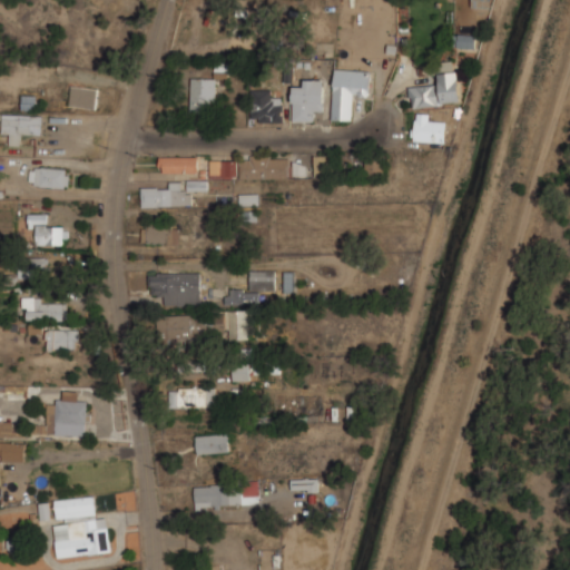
[(491,9),(492,0),(489,0),(472,0),(472,8),(491,9)]
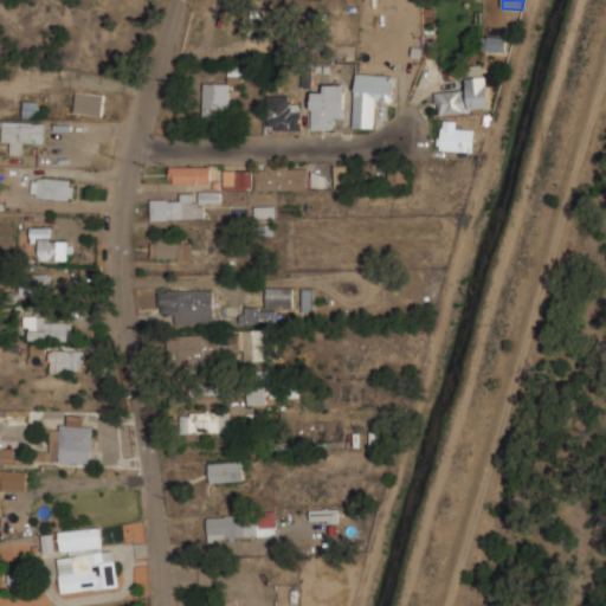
[(507,37),(488,37),(488,51),(505,52),(507,37)]
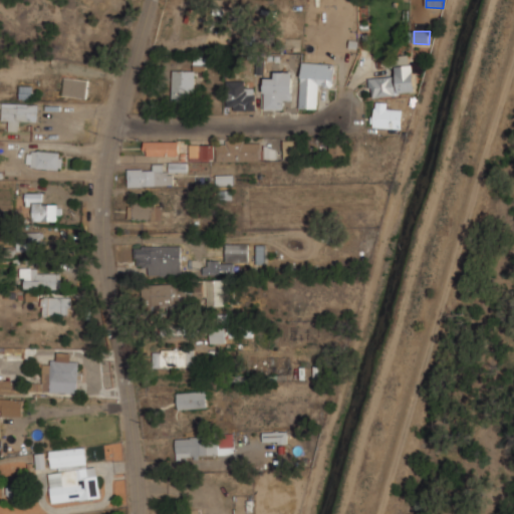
[(417,93),(415,55),(394,56),(395,75),(369,76),(370,95),(417,93)]
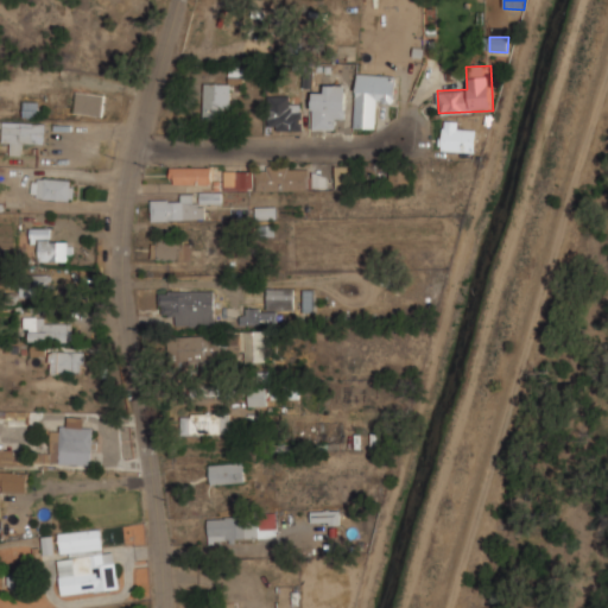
[(355,127),(379,128),(380,101),(396,102),(397,74),(358,73),(355,127)]
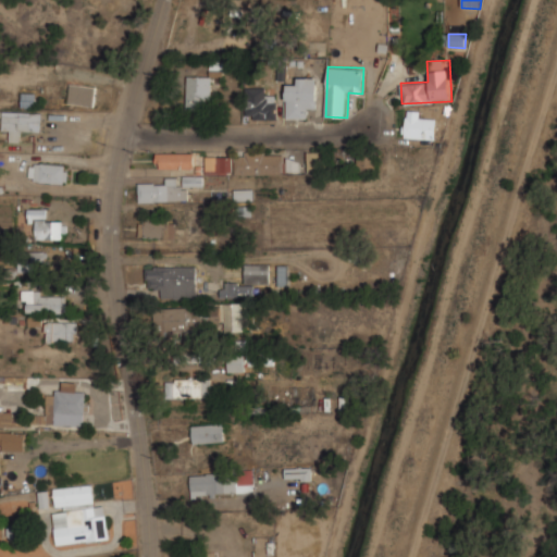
[(212,106),(212,74),(188,74),(188,106),(212,106)]
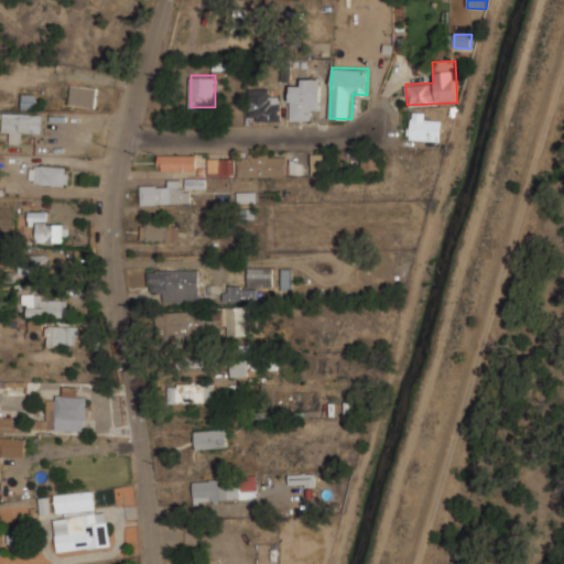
[(311,118),(311,107),(322,107),(322,77),(301,77),(301,87),(290,87),(290,118),(311,118)]
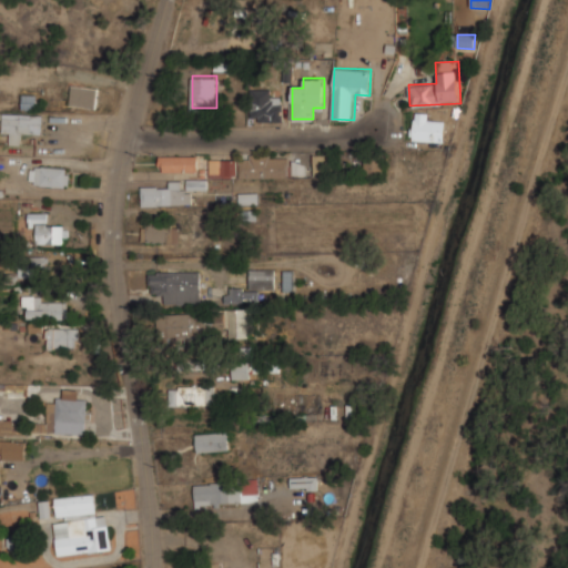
[(70,104),(98,108),(100,87),(71,83),(70,104)]
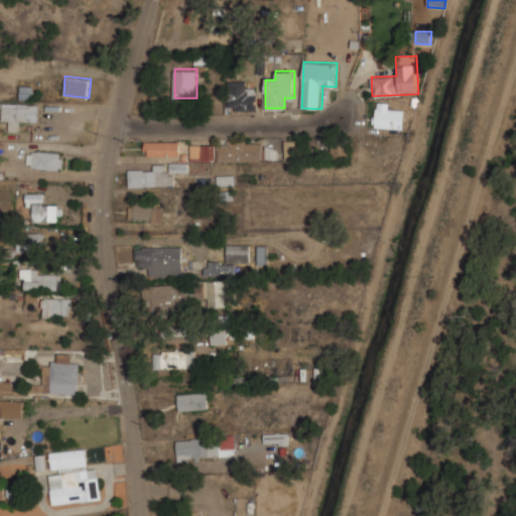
[(228,109),(257,109),(257,90),(247,90),(247,80),(228,80),(228,109)]
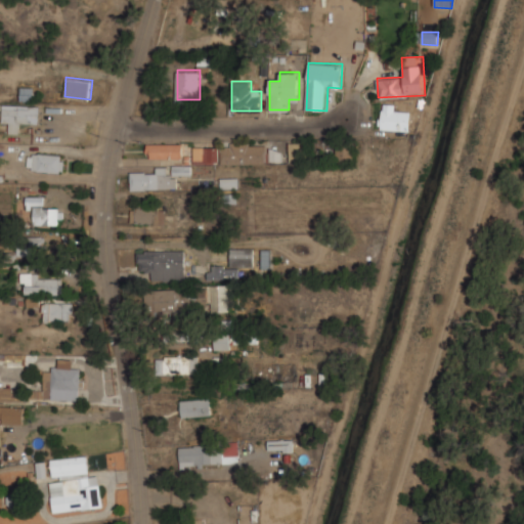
[(2,122),(10,122),(10,131),(19,131),(19,122),(40,122),(40,104),(2,104),(2,122)]
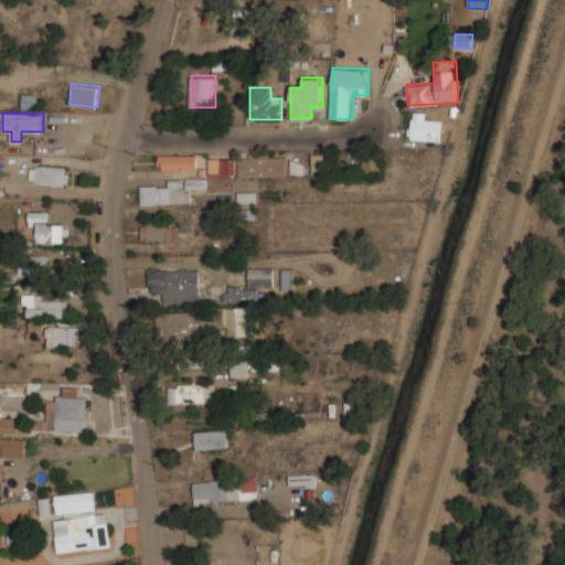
[(411,140),(443,140),(443,113),(411,113),(411,140)]
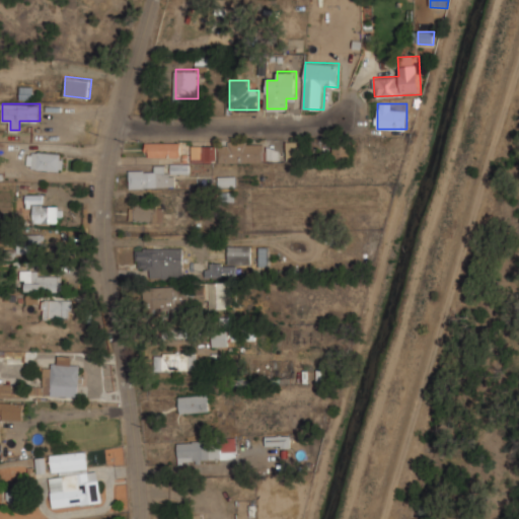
[(220,162),(264,162),(264,140),(220,140),(220,162)]
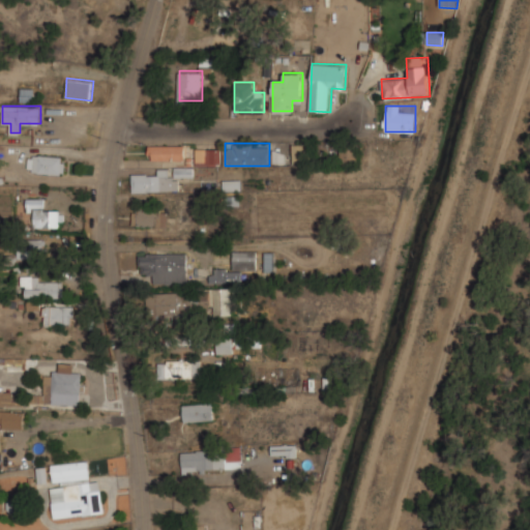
[(183,144),(148,144),(148,159),(183,159),(183,144)]
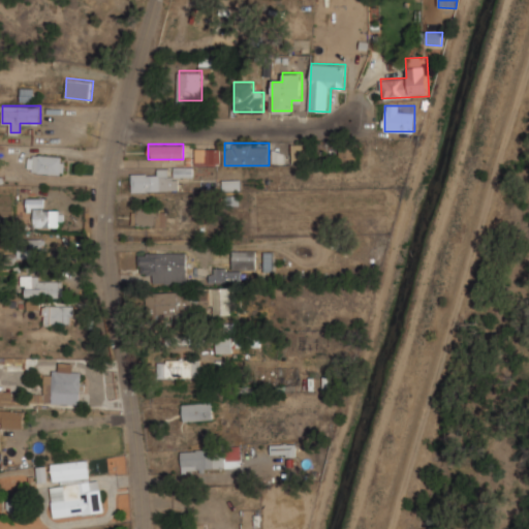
[(196,164),(222,164),(222,146),(196,146),(196,164)]
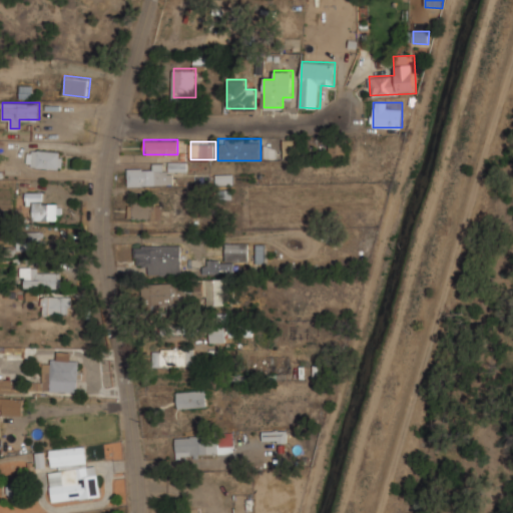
[(27,166),(63,166),(63,149),(27,149),(27,166)]
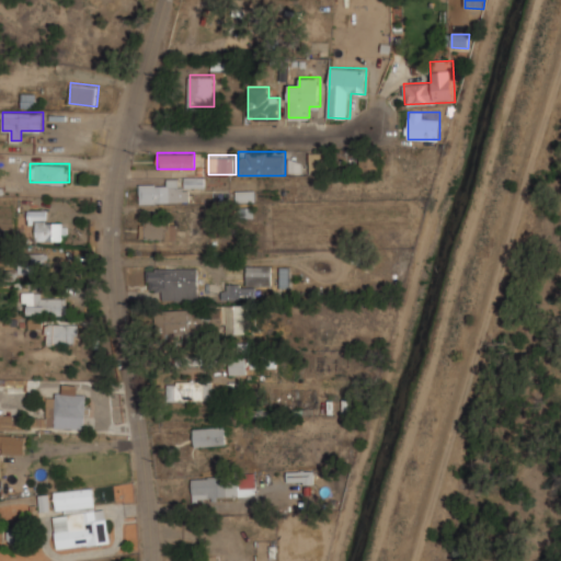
[(204,187),(204,176),(184,178),(184,187),(204,187)]
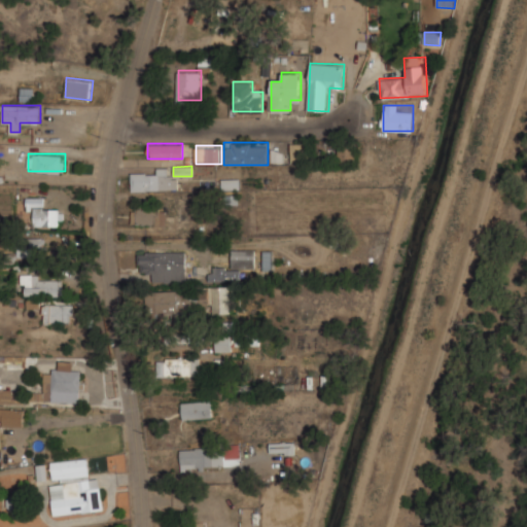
[(132,189),(178,189),(178,173),(167,173),(167,169),(132,169),(132,189)]
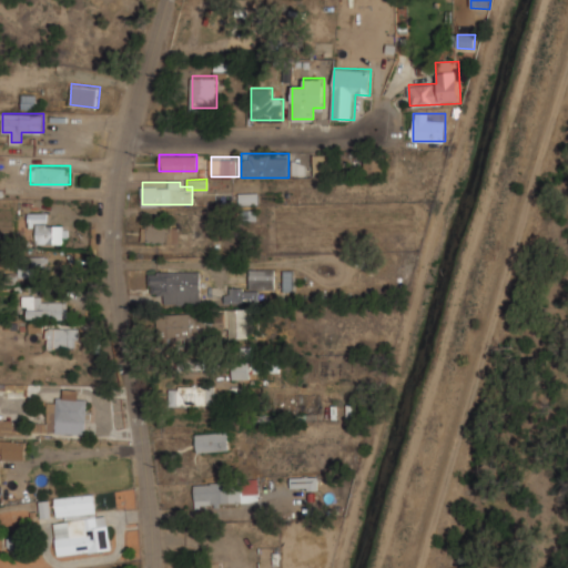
[(239,204),(257,204),(257,193),(239,194),(239,204)]
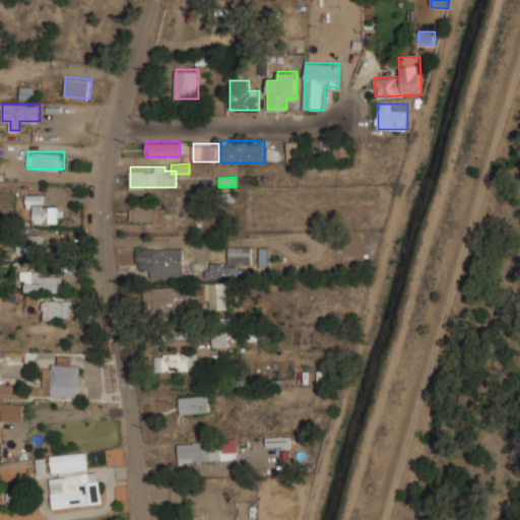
[(33,195),(33,222),(62,222),(62,204),(45,204),(45,195),(33,195)]
